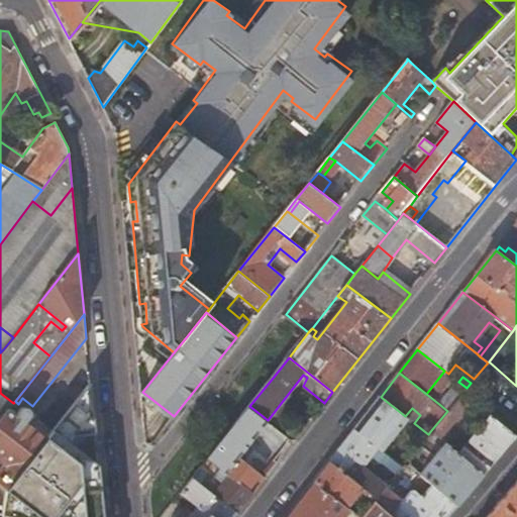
[(458,382),(440,405),(447,411),(454,403),(464,391),(467,388),(458,382)]
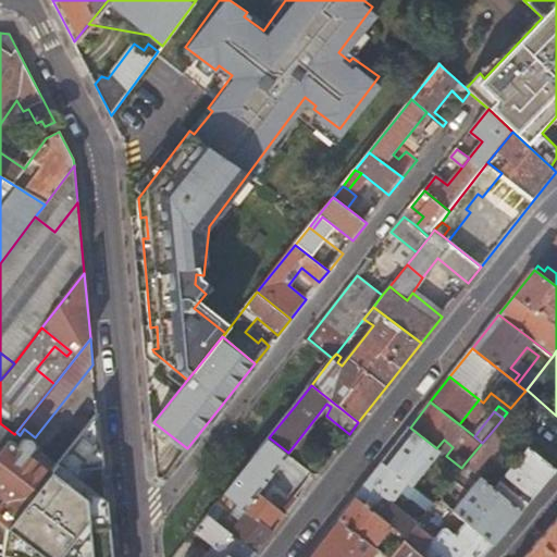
[(81,470),(102,469),(97,413),(50,472),(7,527),(3,553),(19,556),(111,556),(107,504),(82,490),(81,470)]
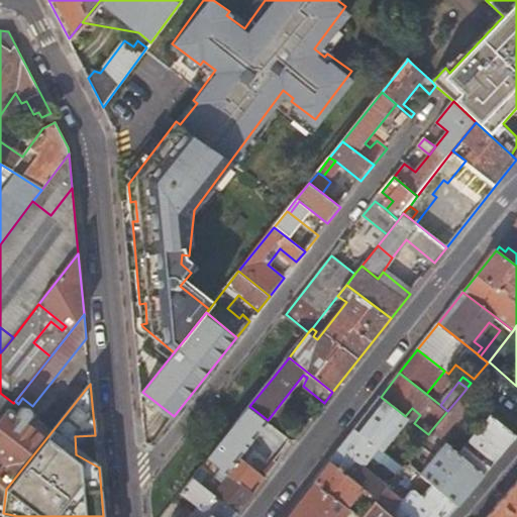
[(446,442),(479,403),(464,391),(454,403),(447,411),(431,430),(436,434),(446,442)]
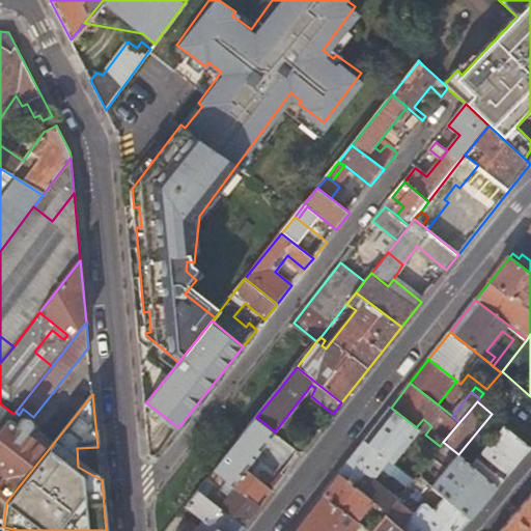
[(0,430),(8,420),(14,414),(0,403),(0,430)]
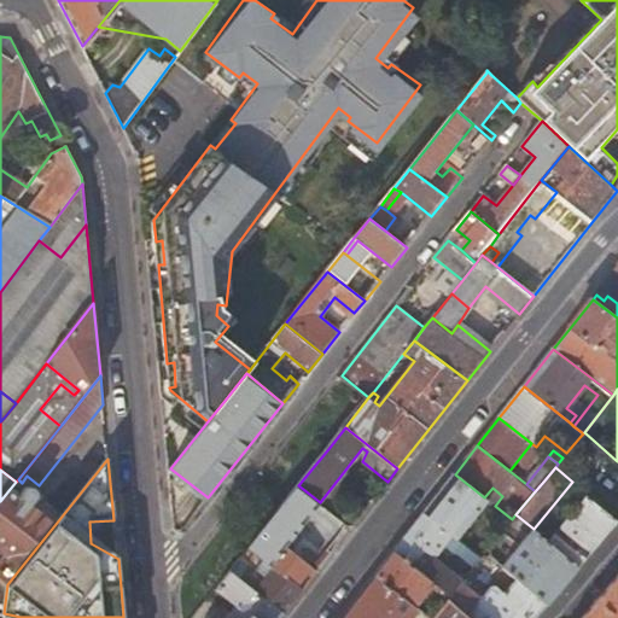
[(458,538),(488,500),(484,497),(455,474),(425,512),(458,538)]
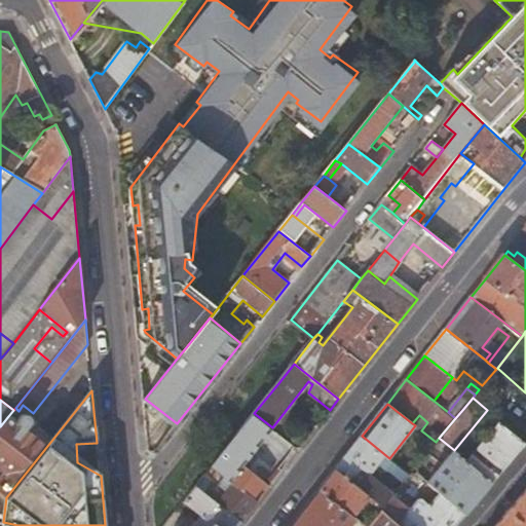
[(243,464),(272,427),(254,413),(217,459),(212,465),(258,501),(270,485),(243,464)]
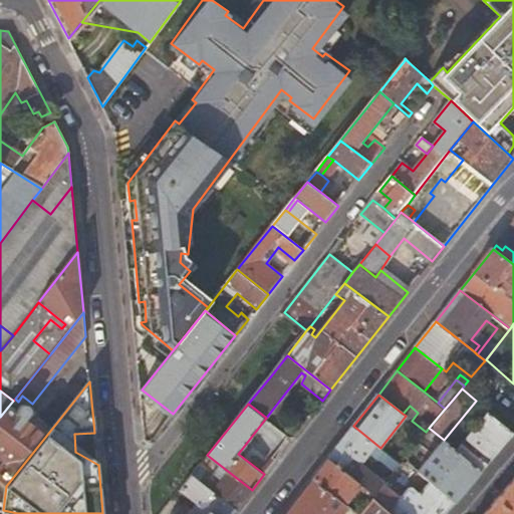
[(16,413),(8,407),(0,417),(0,480),(6,486),(46,436),(25,420),(29,415),(30,414),(29,411),(27,408),(24,407),(21,407),(20,408),(16,413)]
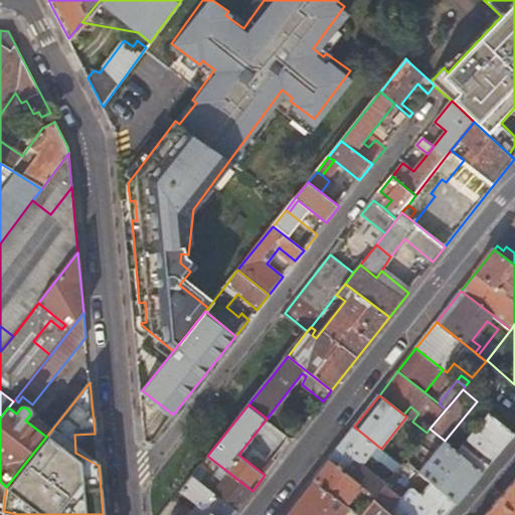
[(514,433),(490,411),(457,451),(482,473),(514,433)]
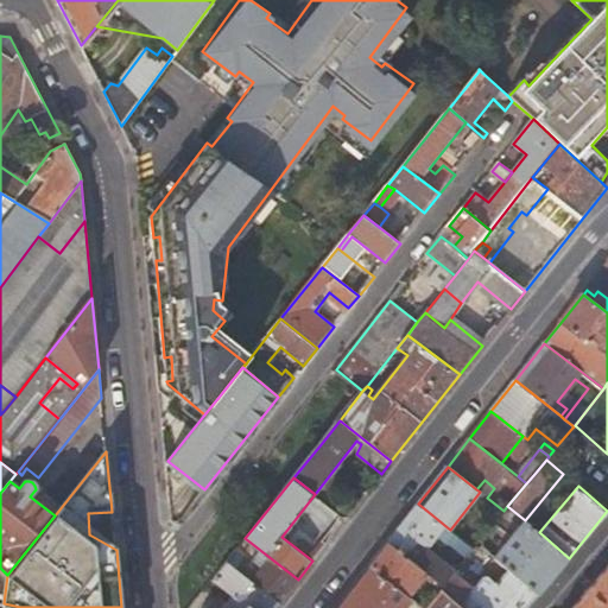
[(320,542),(341,515),(337,512),(330,507),(323,501),(302,529),(320,542)]
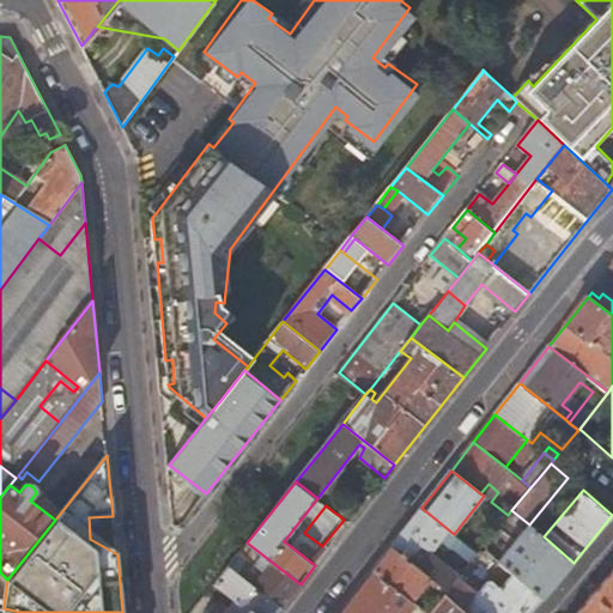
[(338,505),(333,511),(340,516),(345,511),(338,505)]
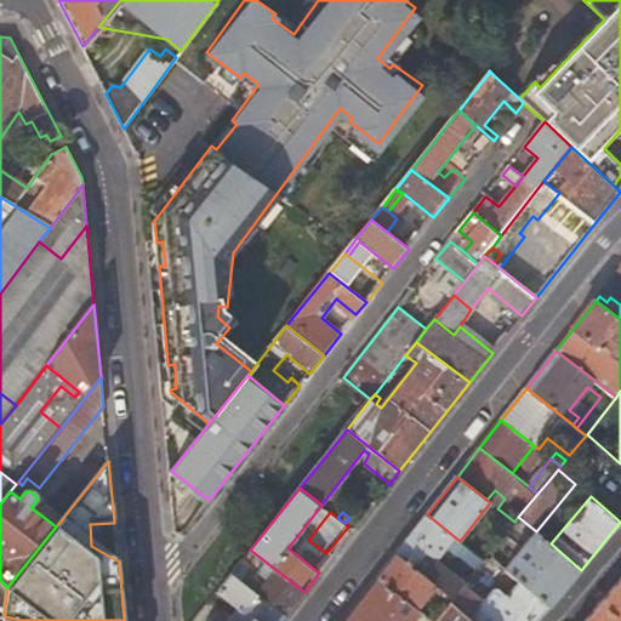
[(455,547),(460,541),(427,514),(397,554),(453,598),(463,585),(436,562),(450,543),(455,547)]
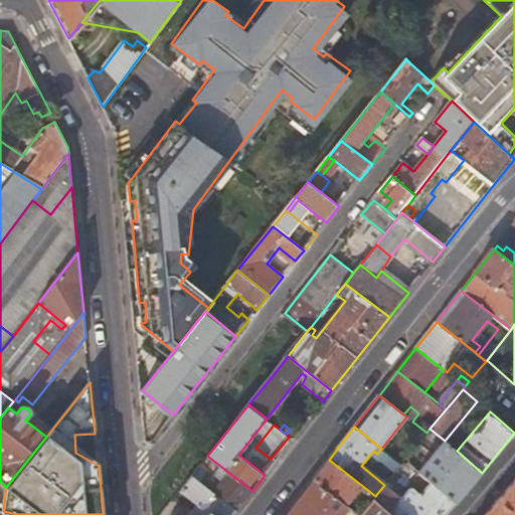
[(431,438),(435,433),(430,428),(426,433),(425,434),(431,438)]
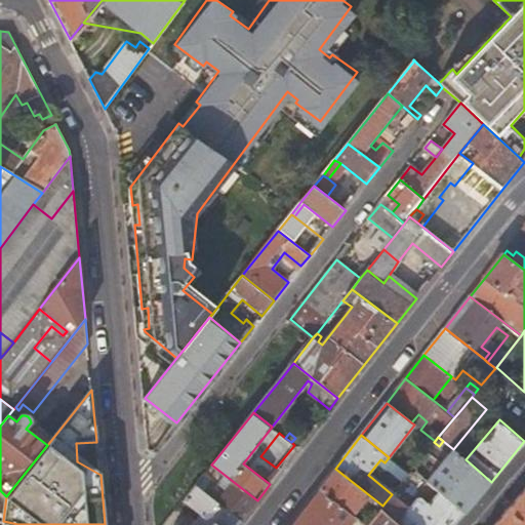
[(453,449),(427,480),(439,490),(466,512),(491,482),(466,459),(453,449)]
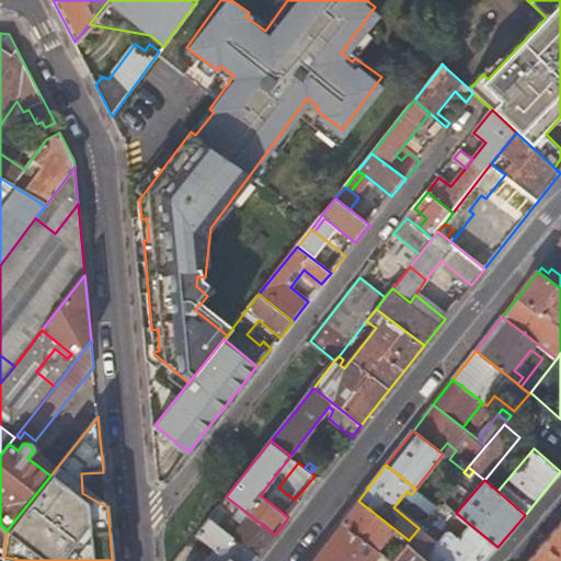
[(238,518),(227,531),(259,556),(275,535),(226,496),(217,508),(220,511),(221,510),(224,512),(227,507),(229,508),(232,515),(238,518)]
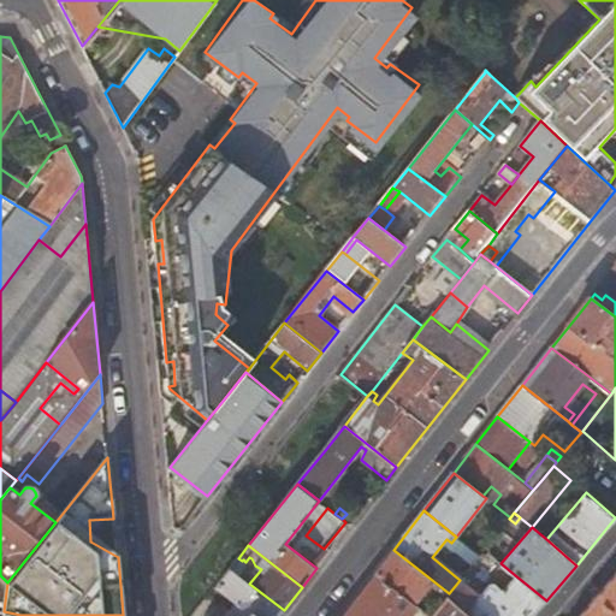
[(427,587),(444,599),(446,597),(449,593),(394,550),(373,575),(414,605),(427,587)]
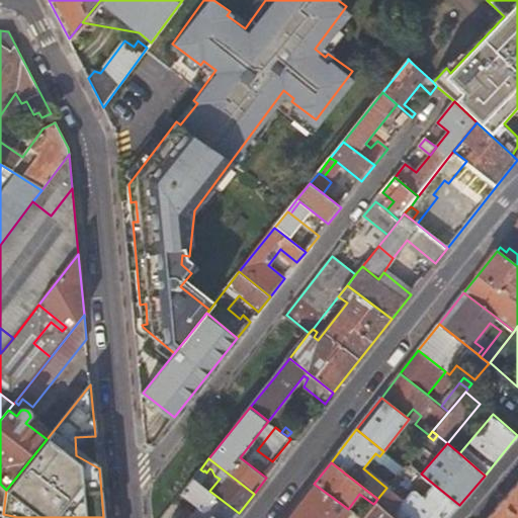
[(180,517),(234,517),(239,513),(209,491),(193,479),(182,493),(198,507),(193,513),(188,509),(180,517)]
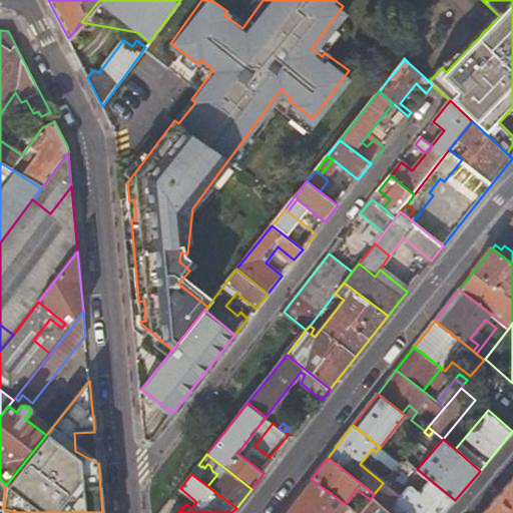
[(512,512),(512,478),(509,484),(484,512),(512,512)]
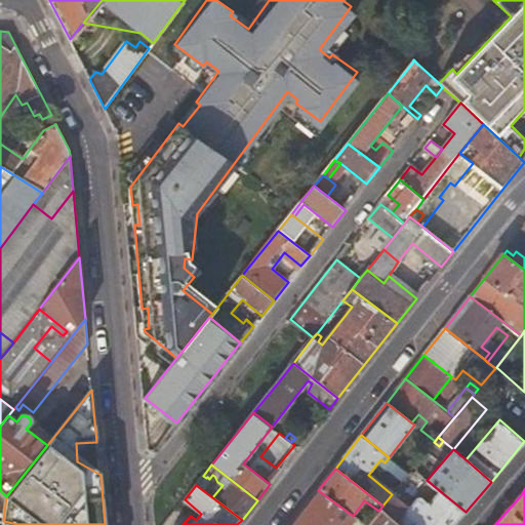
[(348,524),(354,518),(353,516),(318,490),(290,524),(348,524)]
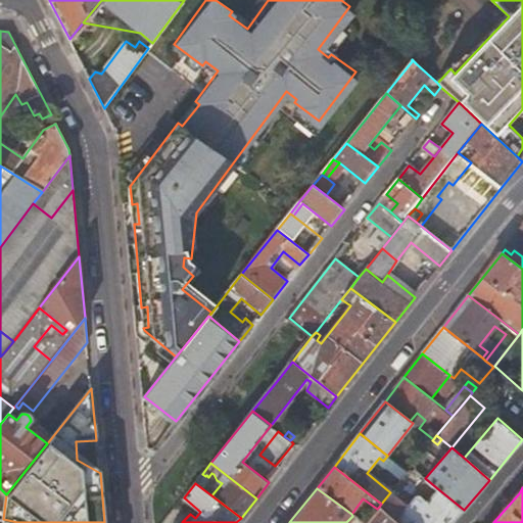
[(408,506),(390,492),(381,504),(379,507),(398,522),(453,522),(464,510),(437,488),(427,501),(420,494),(416,494),(408,506)]
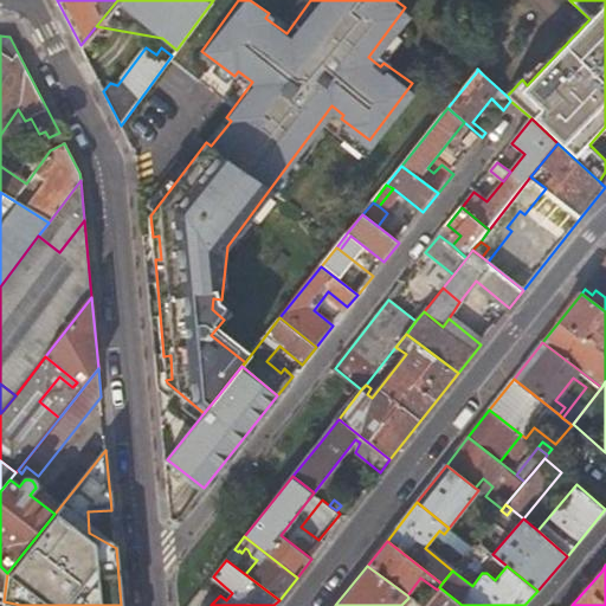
[(462,605),(439,587),(437,590),(427,601),(423,605),(436,605),(437,605),(462,605)]
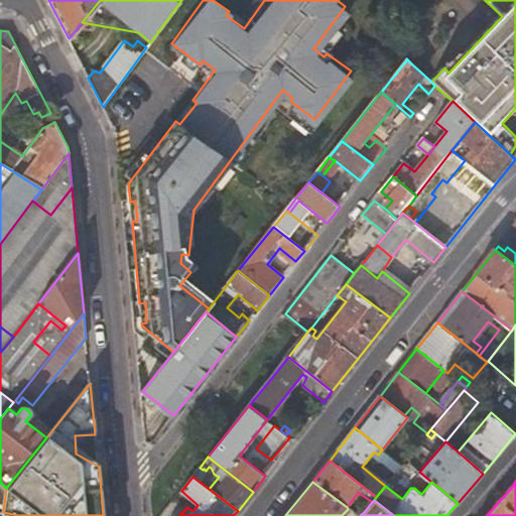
[(359,507),(354,513),(357,515),(360,515),(364,512),(359,507)]
